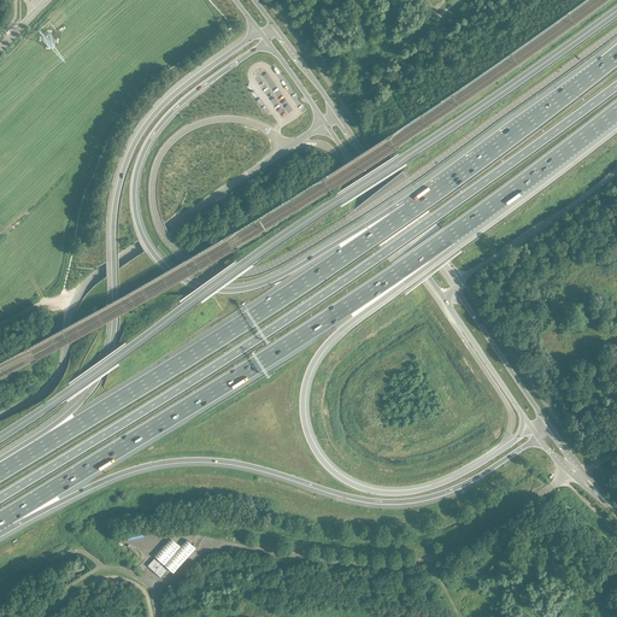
[(595,89),(607,78),(605,76),(593,87),(595,89)]
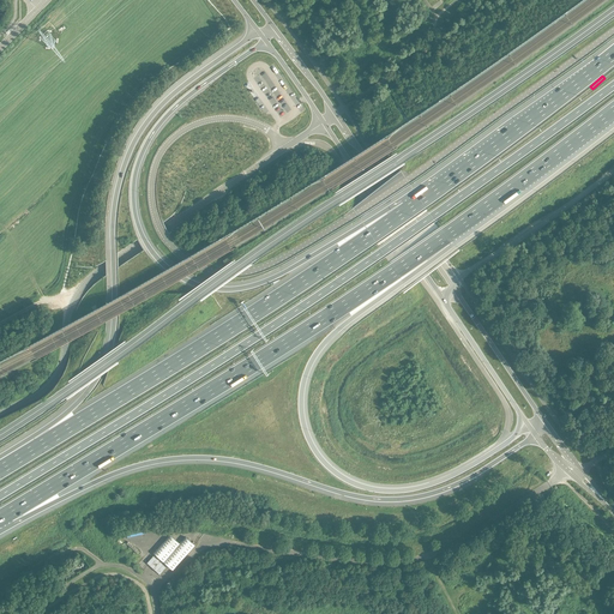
[(228,158),(215,167),(222,179),(238,169),(236,167),(234,168),(228,158)]
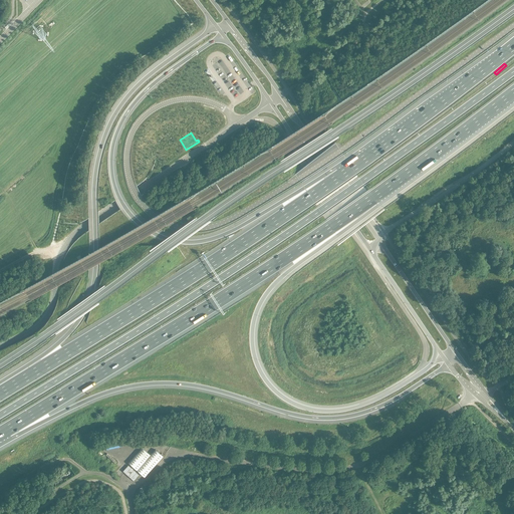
[(168,161),(161,164),(164,171),(171,168),(168,161)]
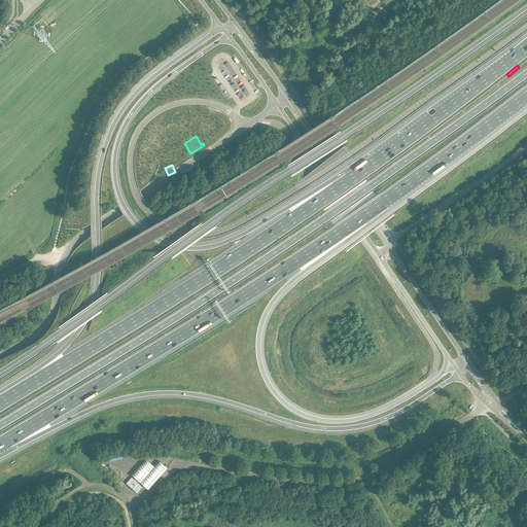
[(398,207),(389,213),(392,218),(401,211),(398,207)]
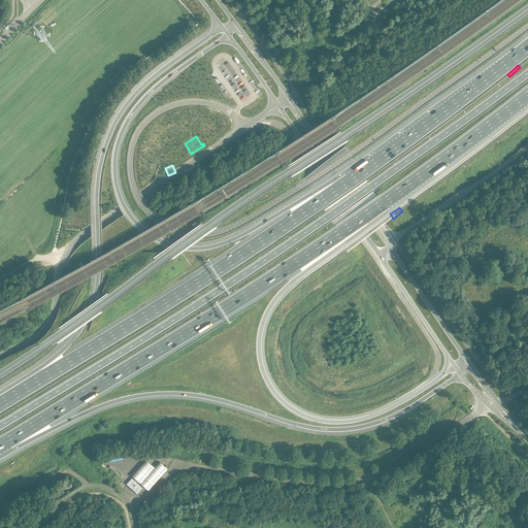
[(141,484),(156,468),(146,460),(133,475),(141,484)]
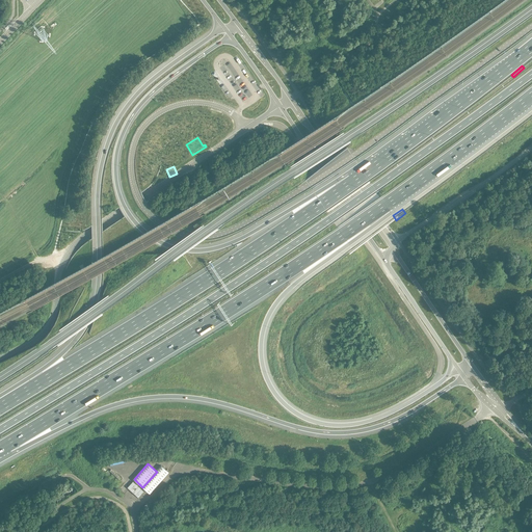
[(157,472),(142,487),(151,495),(170,473),(162,467),(157,472)]
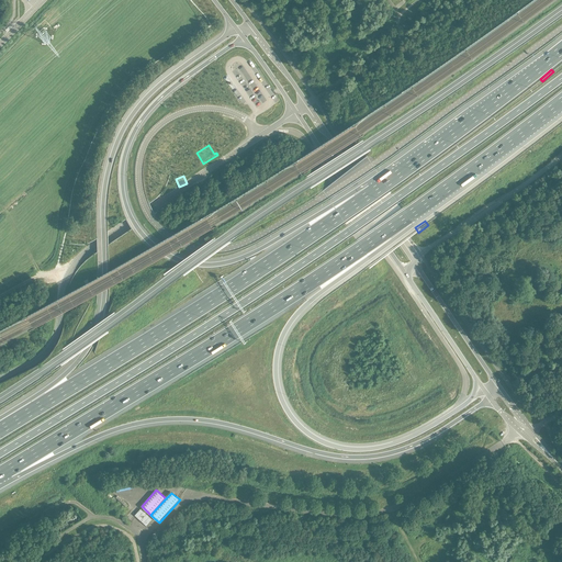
[(141,509),(135,516),(147,527),(153,520),(141,509)]
